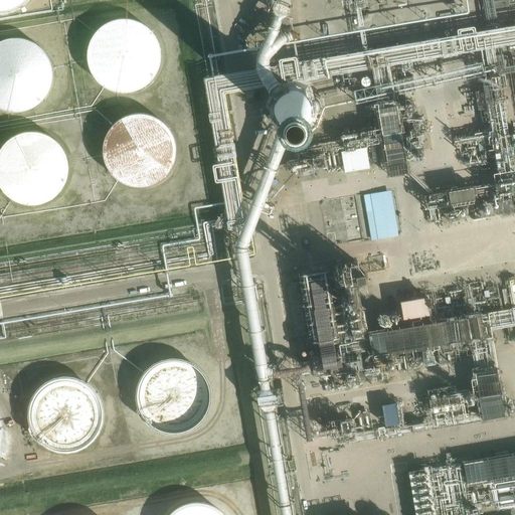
[(0,0),(0,10),(5,10),(12,8),(18,5),(21,3),(24,0),(0,0)]
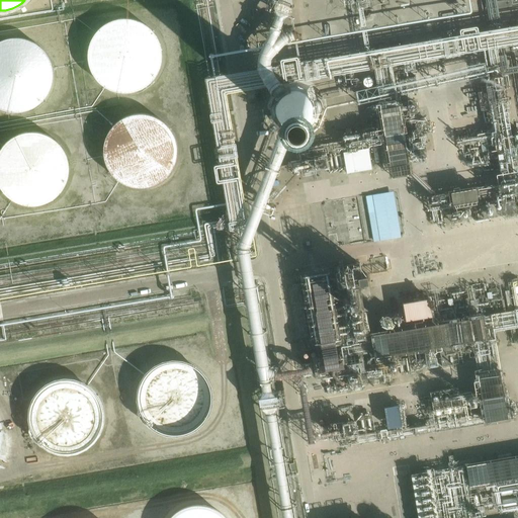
[(517,0),(488,0),(490,10),(517,5),(517,0)]
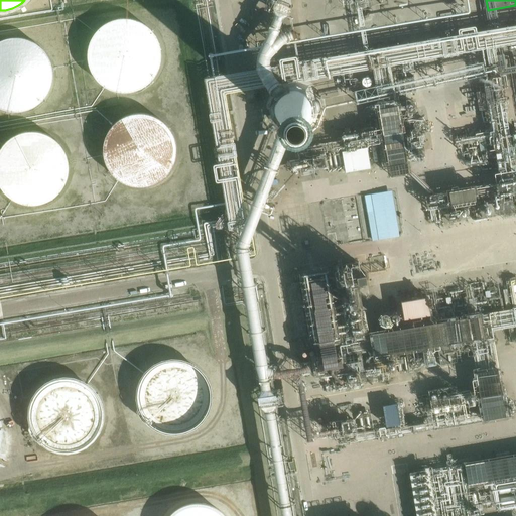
[(160,54),(159,47),(157,40),(155,35),(150,28),(145,24),(141,22),(138,20),(131,18),(127,17),(123,17),(117,17),(110,19),(105,21),(102,23),(97,27),(93,32),(89,39),(87,46),(86,53),(86,56),(87,61),(88,68),(92,75),(96,80),(101,85),(107,88),(111,90),(115,91),(123,92),(131,91),(134,90),(138,88),(144,85),(146,83),(149,80),(154,75),(157,69),(159,61),(160,54)]
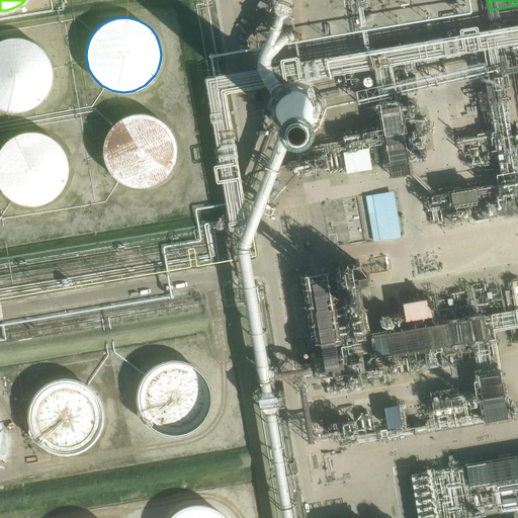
[(52,76),(52,75),(51,69),(49,62),(46,56),(44,53),(41,50),(39,48),(35,45),(29,41),(25,39),(22,38),(16,38),(9,38),(3,39),(0,40),(0,109),(2,110),(6,111),(13,112),(20,112),(27,110),(33,106),(36,105),(40,101),(45,96),(49,89),(51,83),(52,76)]
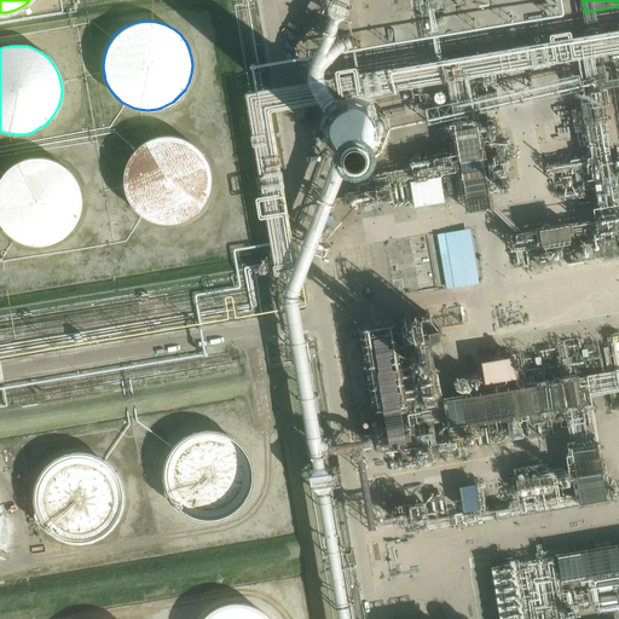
[(374,154),(372,108),(334,109),(335,154),(374,154)]
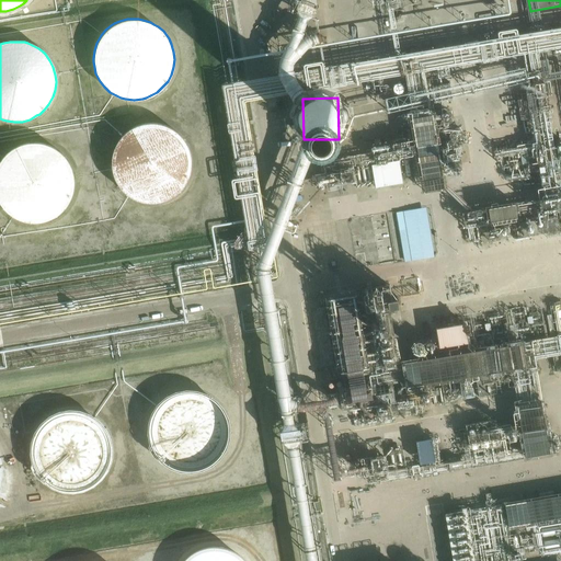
[(416,137),(367,145),(374,187),(421,180),(422,190),(445,186),(434,106),(412,110),(416,137)]
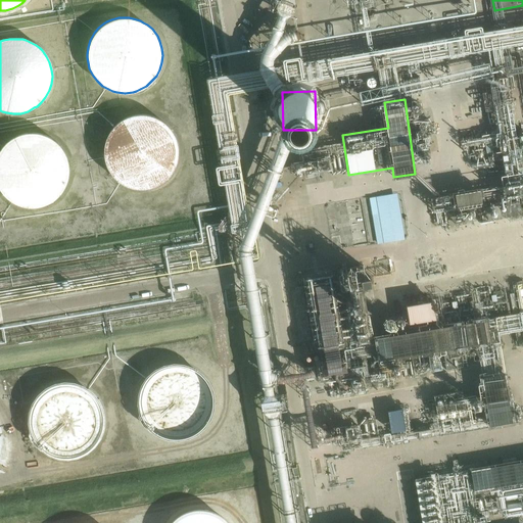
[(177,150),(177,149),(177,142),(174,135),(171,129),(167,124),(161,120),(156,115),(148,113),(141,112),(135,112),(131,113),(127,115),(121,119),(114,124),(109,129),(106,135),(104,142),(103,148),(104,155),(106,162),(109,169),(113,175),(116,178),(120,180),(126,183),(132,185),(138,186),(145,186),(153,184),(157,182),(159,181),(165,176),(171,170),(174,164),(177,157),(177,150)]
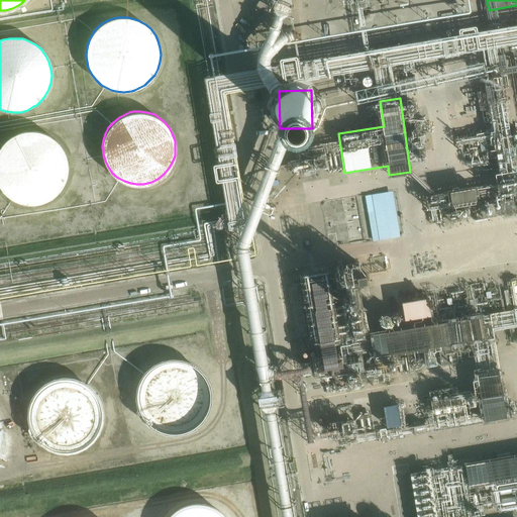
[(69,168),(69,164),(68,160),(66,152),(63,147),(61,143),(58,141),(53,136),(46,133),(39,131),(32,130),(25,130),(21,131),(17,132),(14,134),(10,136),(5,141),(0,147),(0,146),(0,187),(4,193),(10,198),(15,201),(22,203),(30,205),(37,204),(44,202),(50,199),(55,196),(58,194),(62,189),(66,183),(68,175),(69,168)]
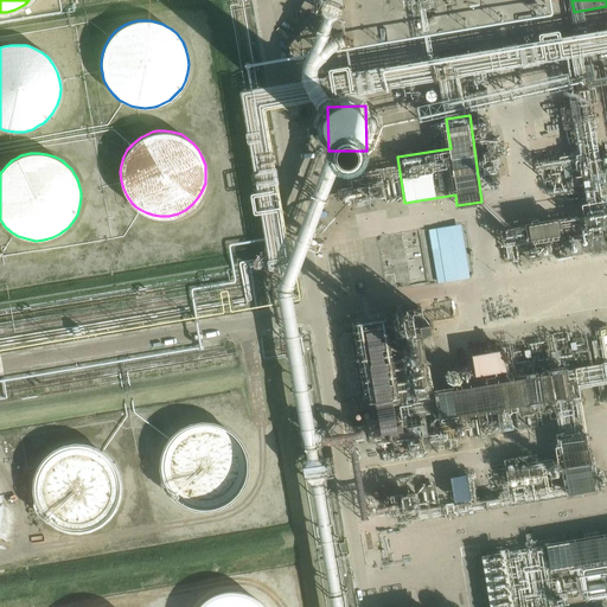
[(557,217),(524,222),(526,240),(560,235),(557,217)]
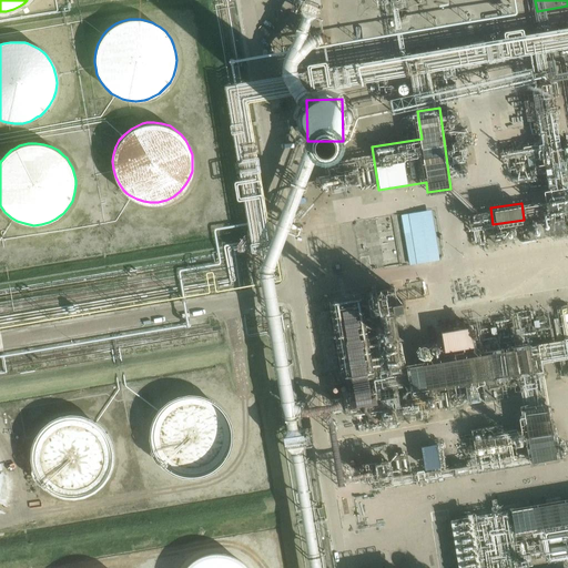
[(433,210),(402,214),(411,265),(440,260),(433,210)]
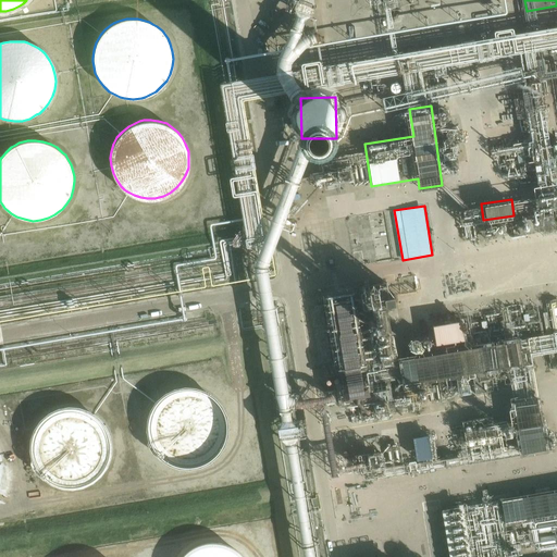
[(378,286),(322,297),(342,404),(358,401),(360,418),(422,406),(417,380),(473,370),(478,392),(496,388),(492,366),(531,359),(531,355),(556,349),(556,332),(525,337),(520,306),(485,311),(491,341),(463,345),(459,321),(434,326),(438,351),(392,359),(378,286)]
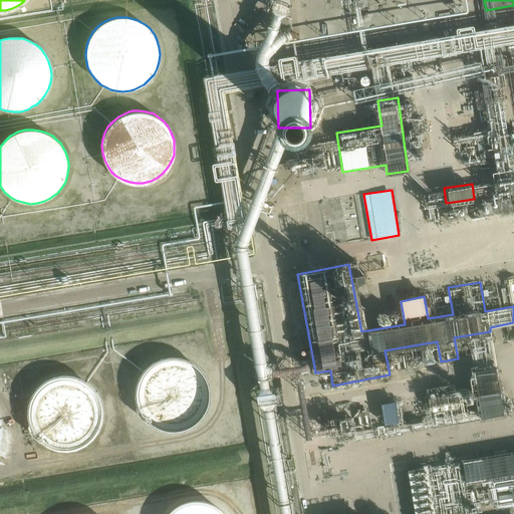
[(211,393),(211,392),(210,384),(208,378),(205,371),(200,365),(196,361),(189,357),(185,356),(181,355),(174,354),(166,355),(162,356),(158,357),(152,361),(147,365),(143,371),(139,378),(137,384),(137,393),(137,396),(138,400),(140,407),(142,410),(144,414),(148,419),(152,422),(154,423),(161,427),(168,429),(174,429),(178,429),(182,428),(188,426),(191,425),(195,423),(200,419),(204,414),(208,407),(210,400),(211,393)]
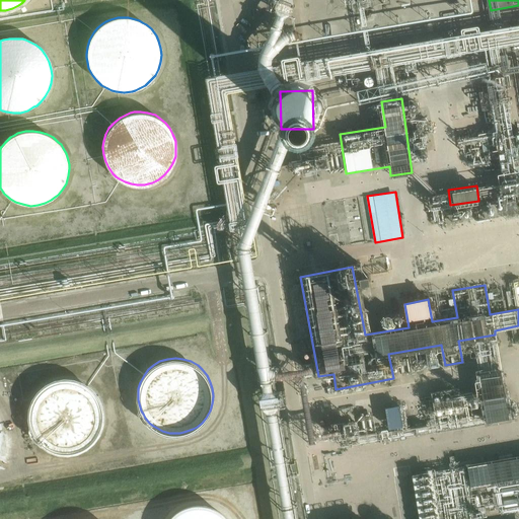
[(501,370),(477,373),(485,419),(508,416),(501,370)]
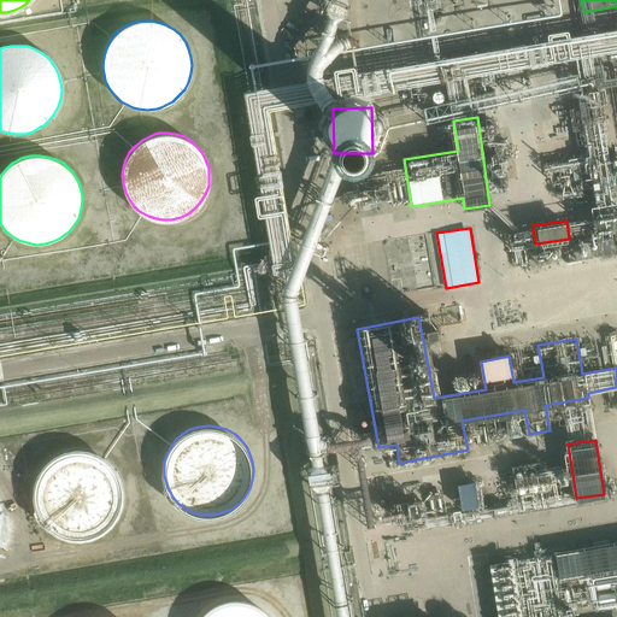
[(123,492),(122,483),(119,476),(116,468),(111,462),(104,456),(98,452),(89,450),(81,447),(72,448),(66,450),(63,451),(56,454),(50,459),(43,465),(40,472),(37,477),(36,482),(35,491),(36,500),(39,507),(42,516),(47,522),(54,528),(62,532),(69,534),(75,535),(78,535),(86,535),(90,534),(97,532),(104,528),(110,522),(116,516),(119,509),(122,500),(123,492)]
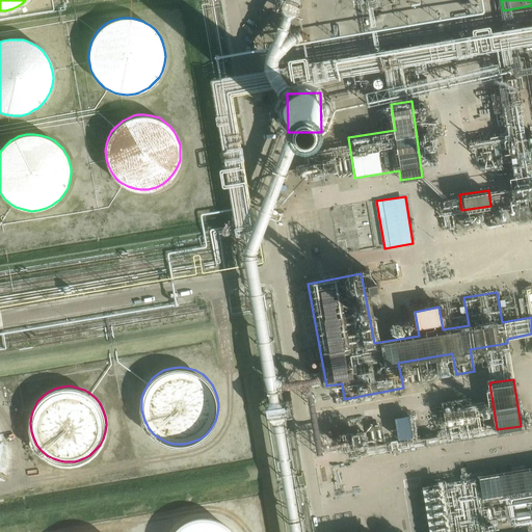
[(475,397),(437,402),(441,424),(478,419),(475,397)]
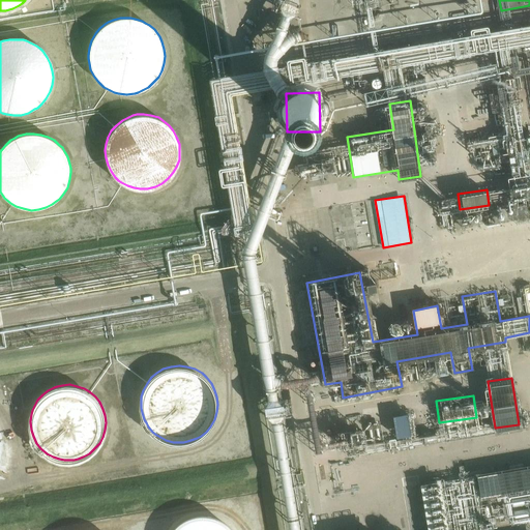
[(408,414),(394,416),(398,438),(411,436),(408,414)]
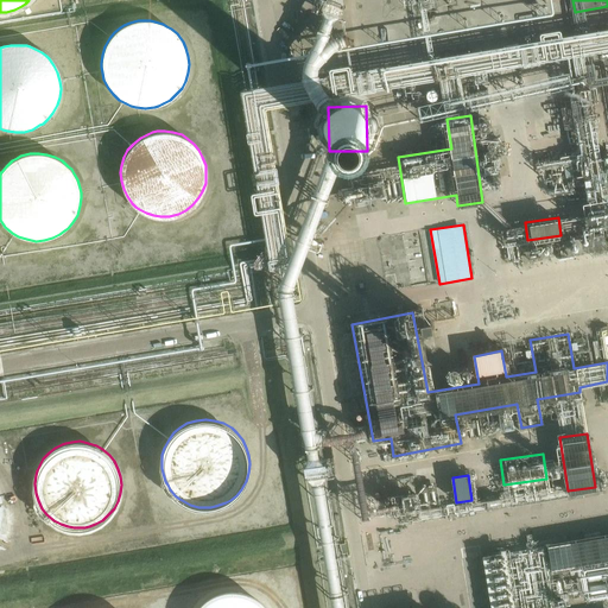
[(442,515),(438,487),(379,495),(381,513),(394,512),(396,520),(442,515)]
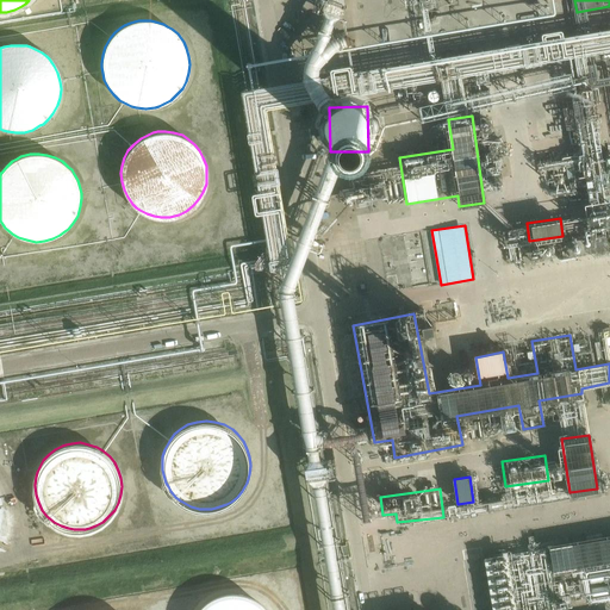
[(556,609),(551,574),(582,570),(587,601),(609,597),(609,536),(486,556),(493,609),(556,609)]
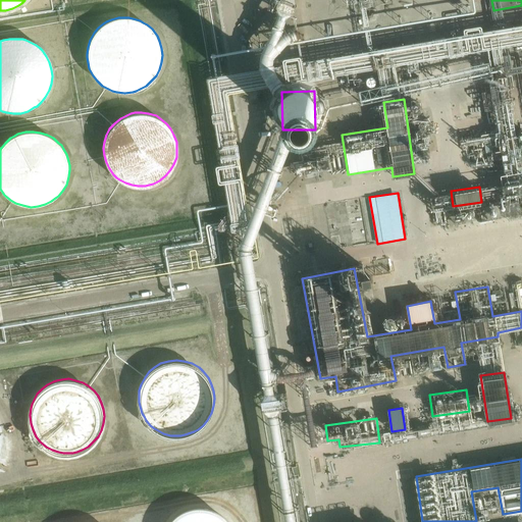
[(229,521),(227,518),(222,514),(215,510),(209,508),(202,506),(195,507),(187,509),(180,512),(176,514),(173,516),(170,520),(168,521),(229,521)]
